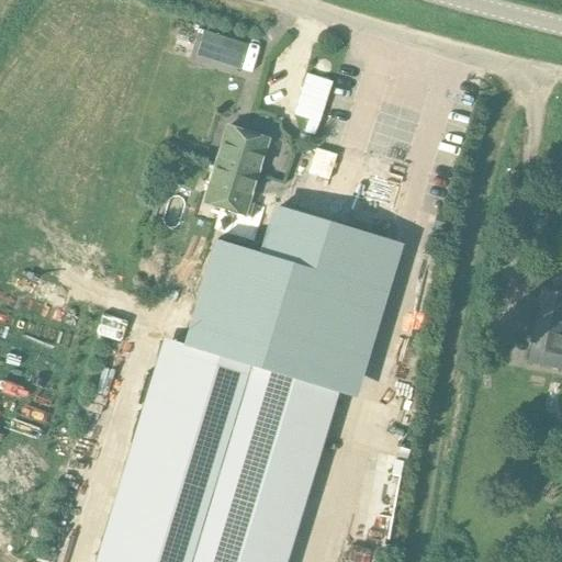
[(226,59),(244,65),(249,45),(232,40),(226,59)]
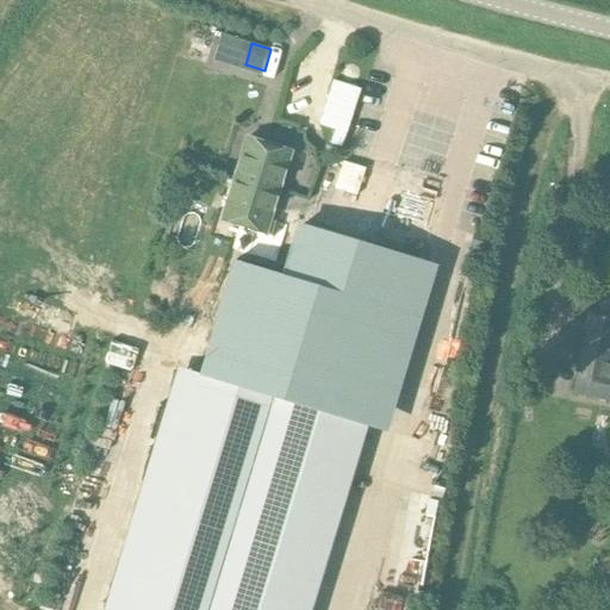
[(248,138),(223,221),(225,222),(262,234),(273,236),(277,223),(271,221),(291,151),(248,138)]
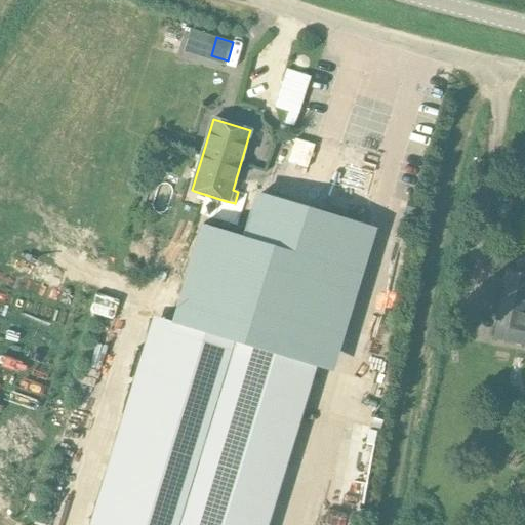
[(173,323),(112,524),(267,524),(315,366),(336,373),(381,230),(257,190),(243,233),(207,221),(173,323)]
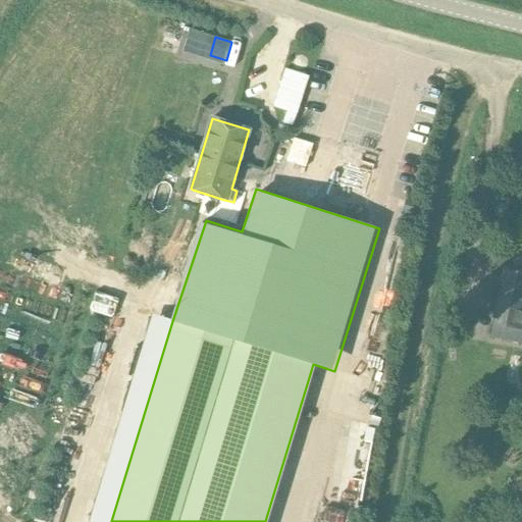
[(492,323),(490,338),(521,345),(521,342),(521,274),(504,271),(500,291),(492,323)]
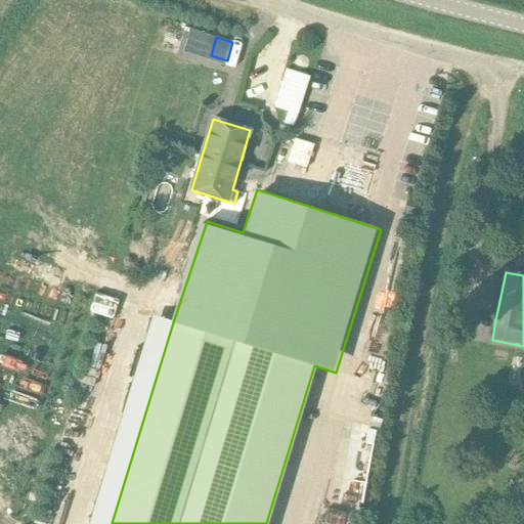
[(85,300),(82,312),(90,314),(93,303),(85,300)]
